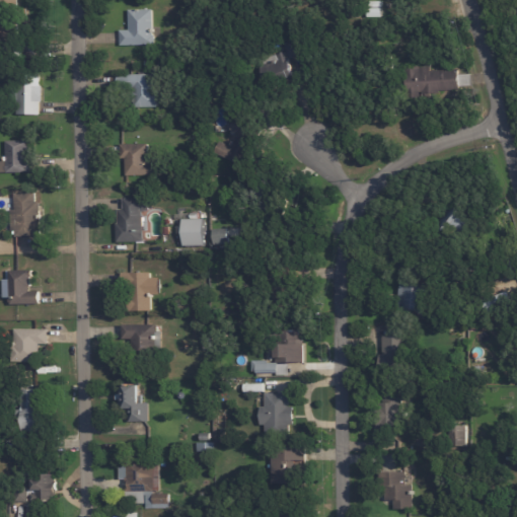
[(26,22),(15,22),(15,33),(0,33),(0,0),(15,0),(16,9),(26,9),(26,22)]
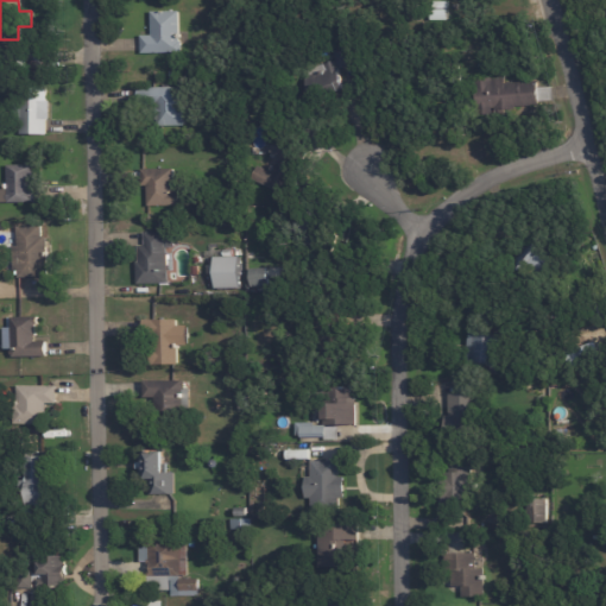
[(429,0),(446,1),(444,19),(428,19),(429,0)]
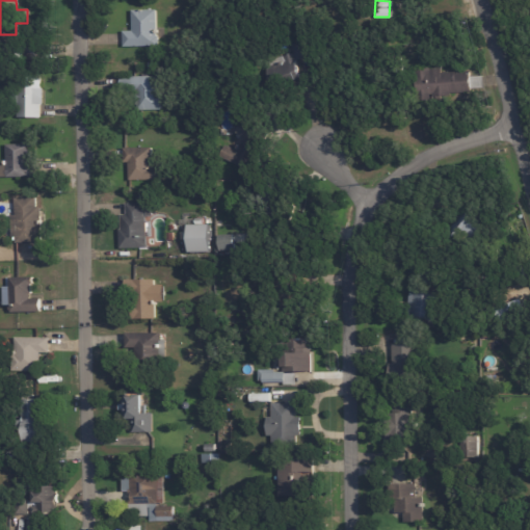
[(156,25),(154,25),(154,32),(156,32),(156,36),(158,36),(158,45),(123,46),(122,30),(131,30),(131,9),(155,9),(156,25)]
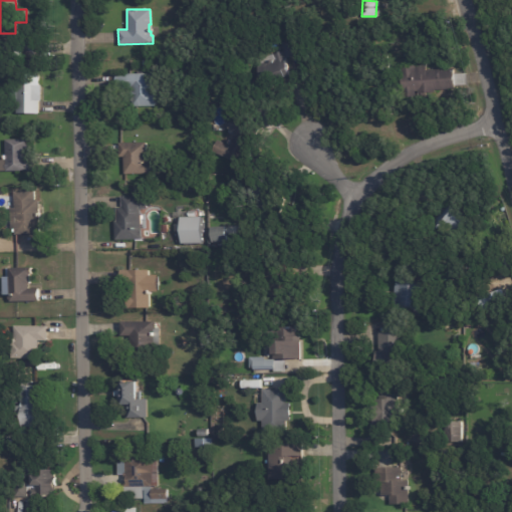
[(298,53),(283,57),(289,78),(260,86),(253,58),(281,50),(279,42),(294,38),(298,53)]
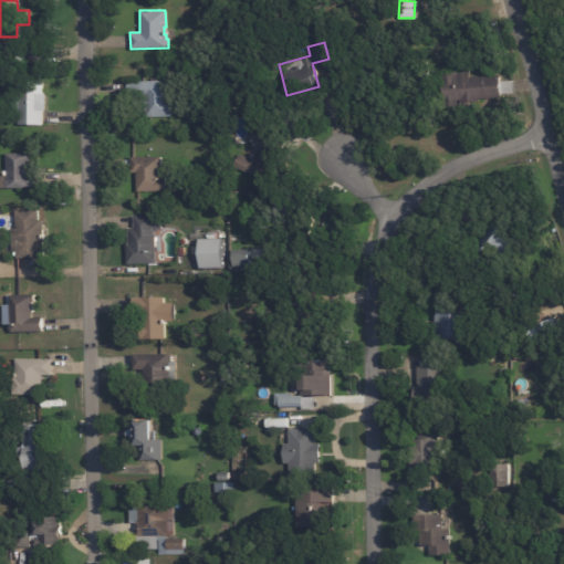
[(467,76),(497,75),(498,81),(513,80),(514,93),(500,94),(500,97),(478,98),(478,101),(459,102),(459,105),(440,106),(439,72),(455,71),(455,73),(467,73),(467,76)]
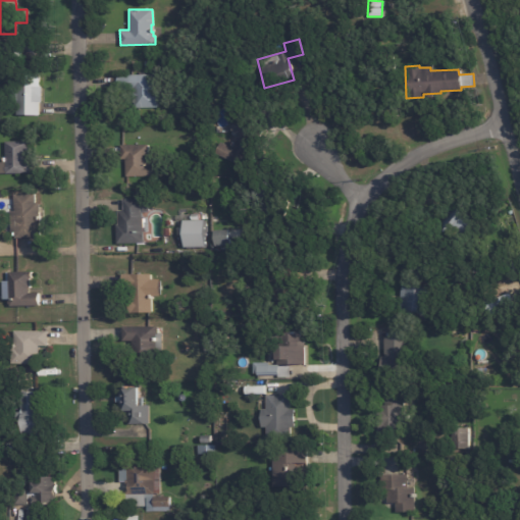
[(39,72),(39,86),(42,86),(41,102),(40,102),(39,115),(16,114),(17,70),(39,71),(39,72)]
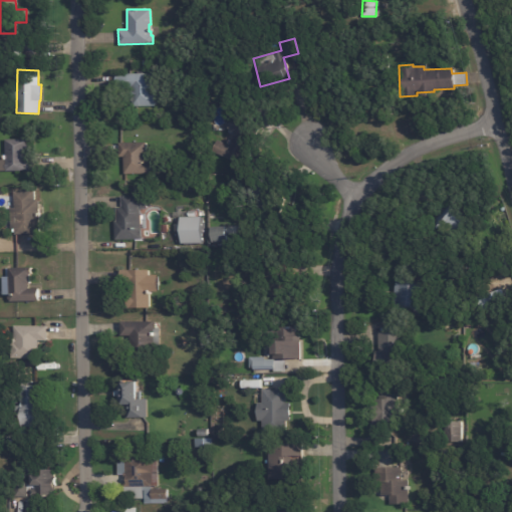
[(119,85),(119,73),(157,73),(157,105),(136,106),(136,85),(119,85)]
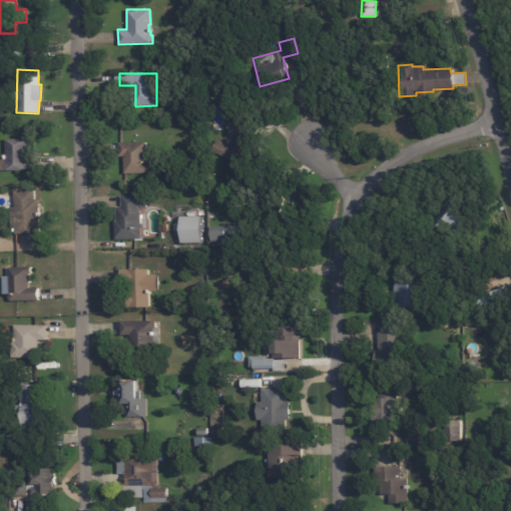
[(251,98),(245,102),(240,93),(248,87),(254,96),(251,98)]
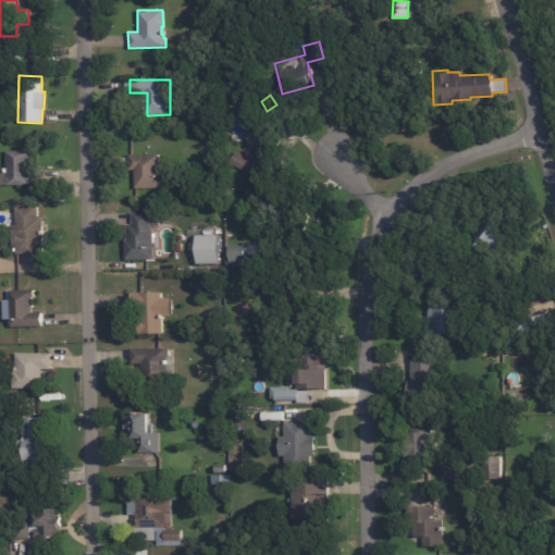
[(272,144),(257,176),(230,163),(235,151),(246,157),(248,152),(243,150),(247,142),(244,139),(250,124),(275,136),(272,144)]
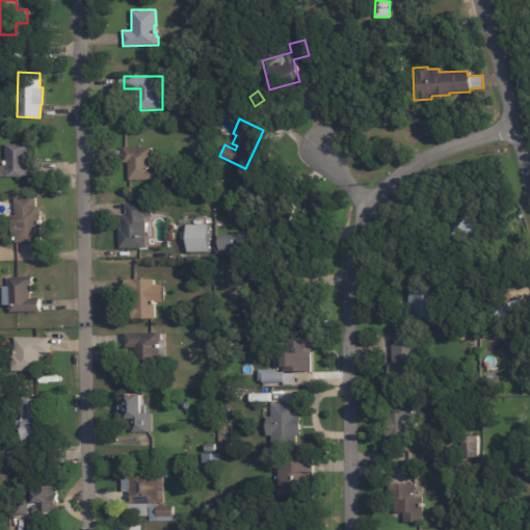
[(34,162),(34,176),(6,176),(6,177),(0,177),(0,164),(3,164),(3,160),(4,160),(4,164),(5,164),(5,144),(31,144),(31,158),(34,158),(34,162)]
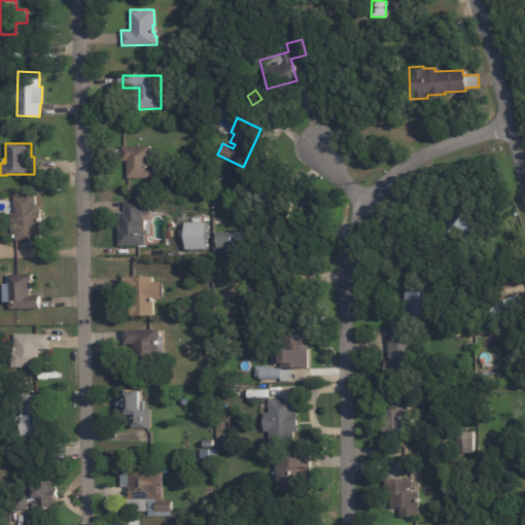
[(123,159),(123,146),(149,145),(149,153),(156,153),(156,177),(127,177),(127,162),(123,163),(123,159)]
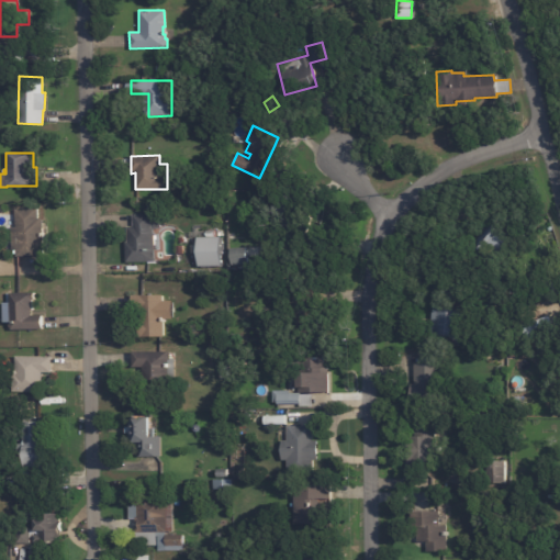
[(42,255),(17,256),(15,250),(12,250),(11,227),(15,227),(14,209),(37,208),(38,217),(42,217),(42,228),(41,228),(41,236),(43,236),(43,252),(42,252),(42,255)]
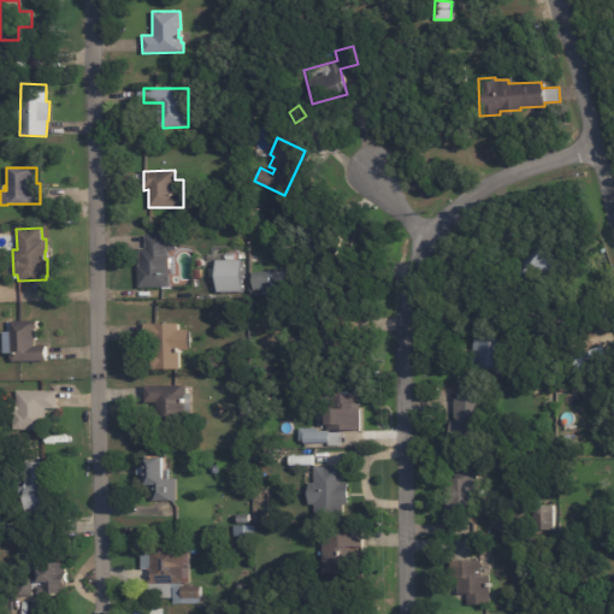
[(176,244),(176,249),(167,251),(170,285),(137,287),(136,265),(140,265),(140,248),(146,248),(146,235),(166,234),(167,243),(176,243),(176,244)]
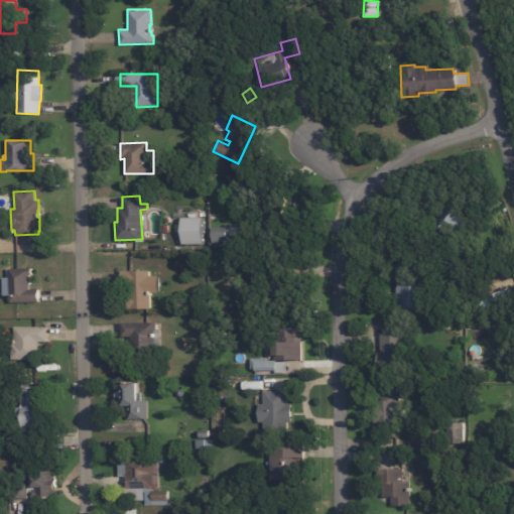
[(426,225),(443,205),(465,224),(446,243),(426,225)]
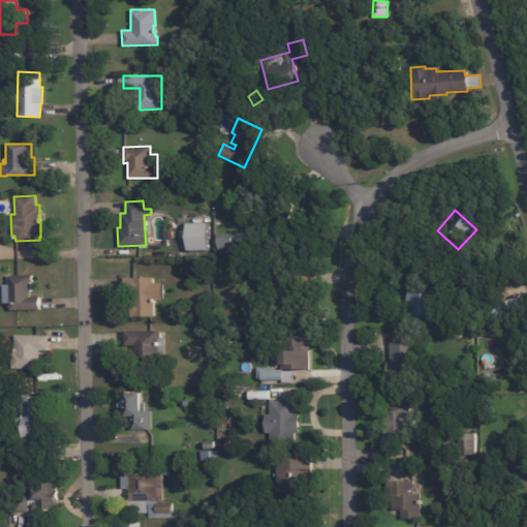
[(206,223),(207,250),(185,250),(185,223),(192,223),(192,216),(200,216),(200,223),(206,223)]
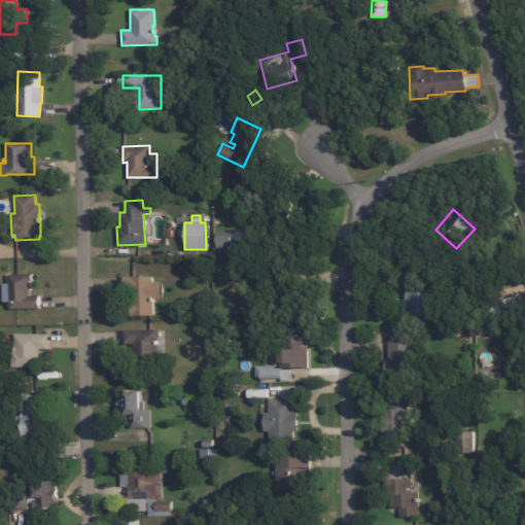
[(231,232),(233,247),(218,248),(216,232),(231,231),(231,232)]
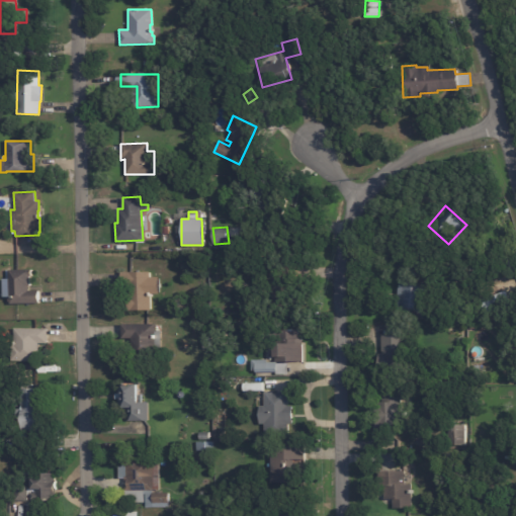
[(506,266),(498,269),(500,273),(493,275),(488,261),(503,256),(506,266)]
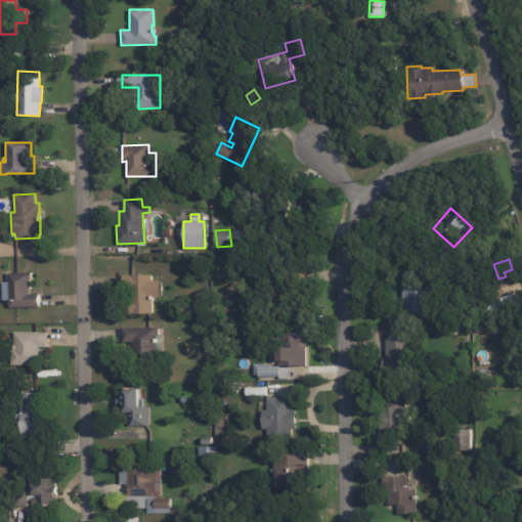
[(470,270),(469,280),(460,279),(461,269),(470,270)]
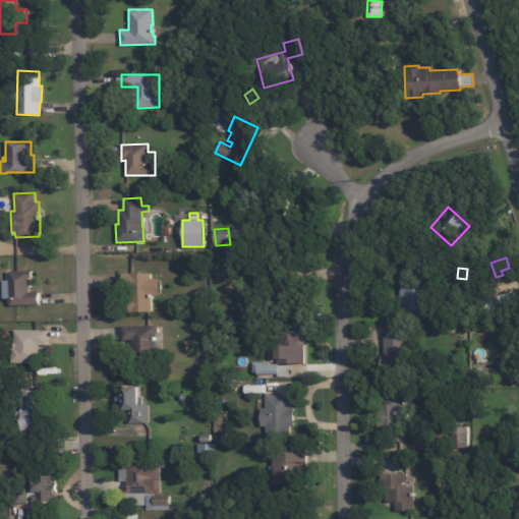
[(40,293),(41,304),(9,305),(9,299),(11,299),(10,271),(34,271),(34,277),(31,277),(32,287),(30,287),(30,292),(40,291),(40,293)]
